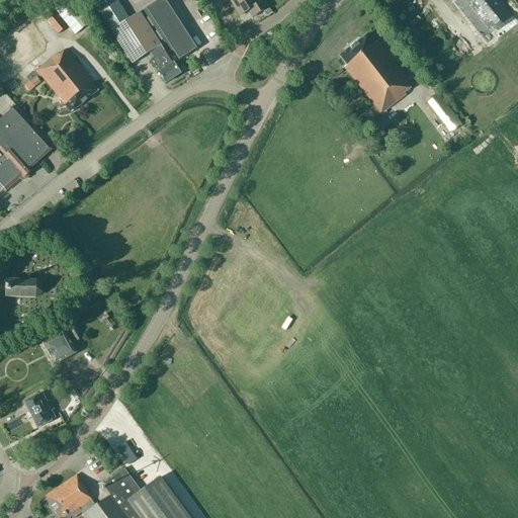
[(64,0),(54,9),(75,34),(89,23),(69,0),(64,0)]
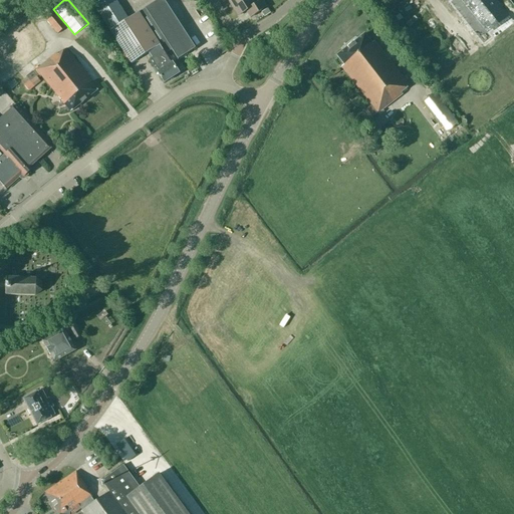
[(160,45),(158,43),(139,12),(129,19),(115,0),(101,0),(93,5),(109,30),(132,63),(149,52),(159,46),(160,45)]
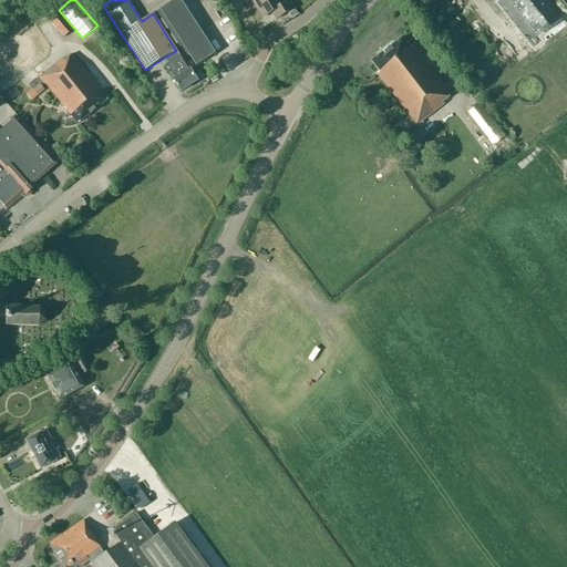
[(179,58),(182,55),(189,69),(215,53),(181,0),(174,0),(153,13),(174,48),(176,50),(175,51),(179,58)]
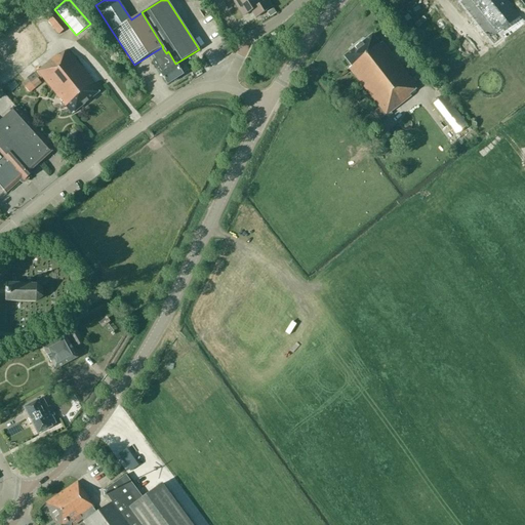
[(245,0),(236,6),(243,16),(254,9),(258,16),(272,7),(267,0),(266,1),(264,0),(245,0)]
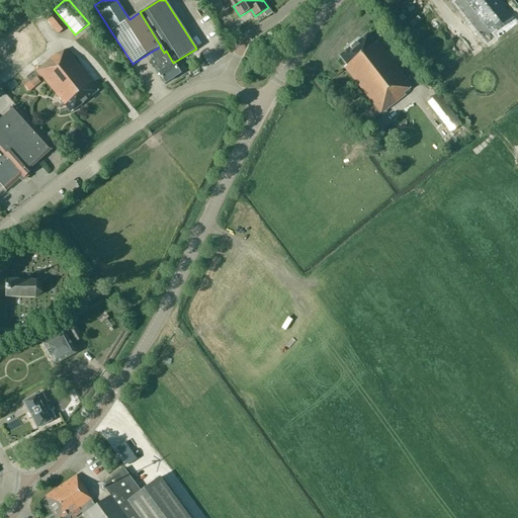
[(417,0),(410,0),(409,2),(417,9),(422,4),(417,0)]
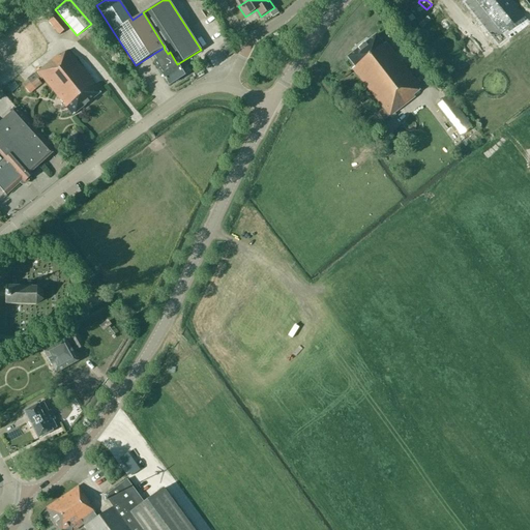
[(523,17),(509,0),(475,0),(503,33),(523,17)]
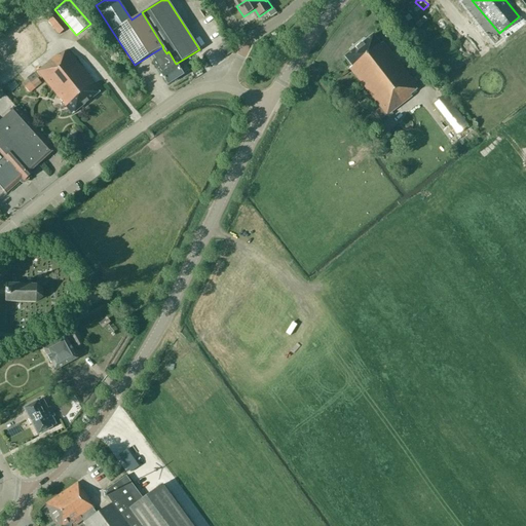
[(136,5),(128,9),(134,15),(140,11),(136,5)]
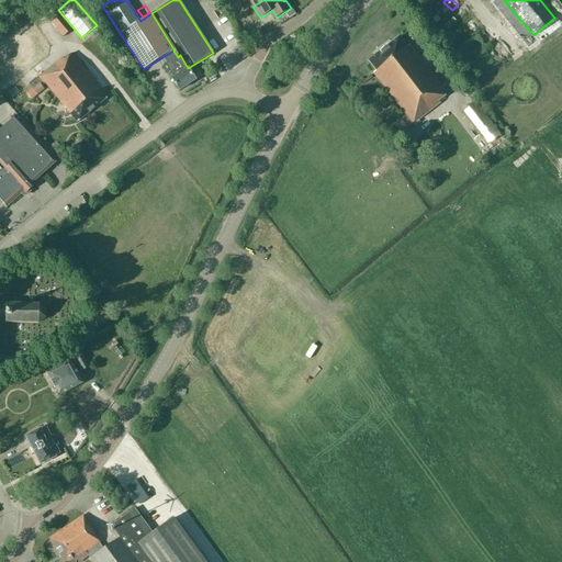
[(292,9),(285,13),(289,18),(295,14),(292,9)]
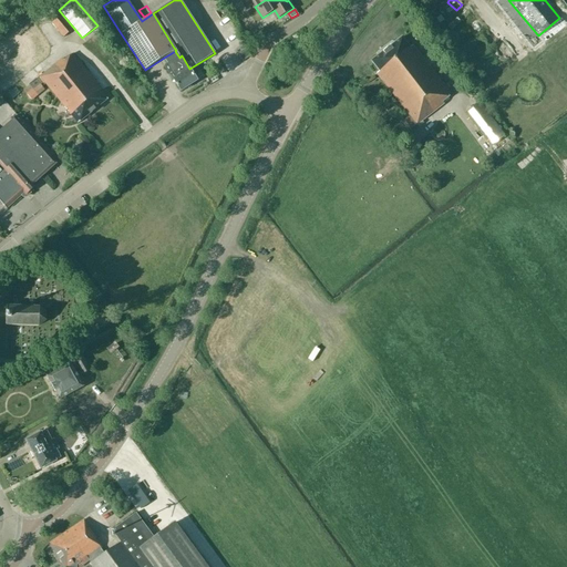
[(61,16),(52,23),(63,38),(73,30),(61,16)]
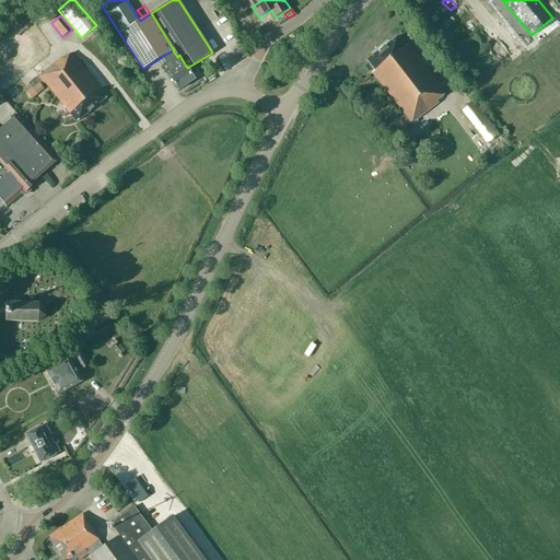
[(47,38),(55,34),(48,24),(41,27),(47,38)]
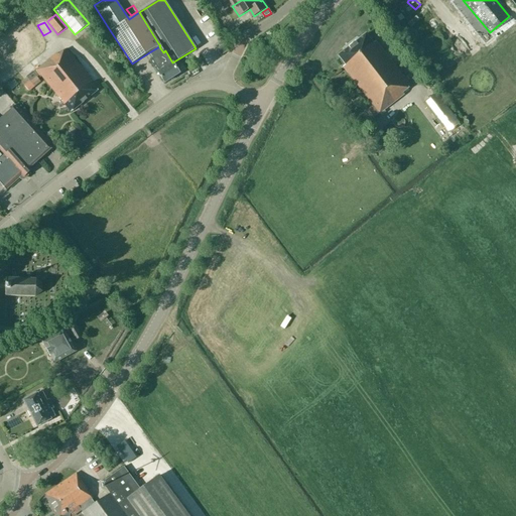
[(373,43),(366,34),(360,38),(356,38),(344,47),(344,50),(338,55),(345,66),(343,67),(373,106),(366,111),(372,119),(379,114),(404,95),(402,93),(410,87),(375,41),(373,43)]
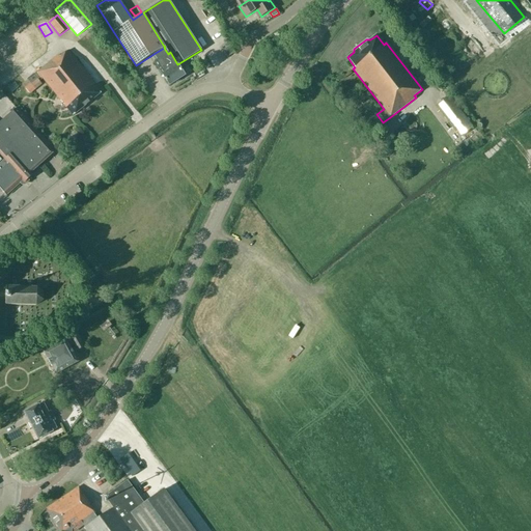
[(177,64),(170,52),(168,54),(164,48),(154,54),(158,60),(156,61),(155,61),(155,62),(163,75),(169,85),(185,75),(177,64)]
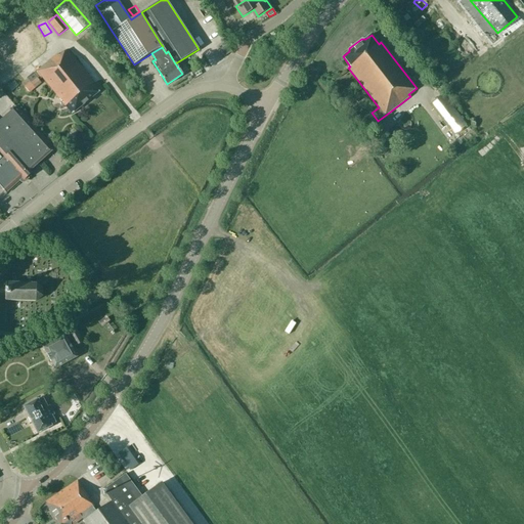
[(67,50),(59,56),(57,54),(37,71),(72,114),(100,91),(67,50)]
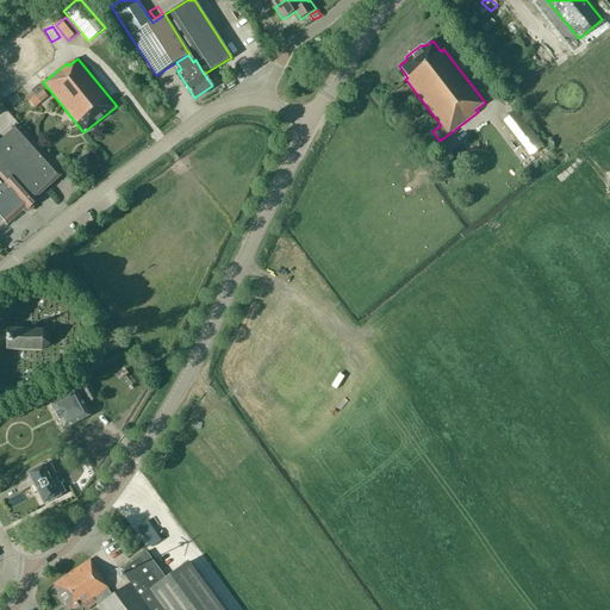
[(43,91),(36,97),(41,103),(48,97),(43,91)]
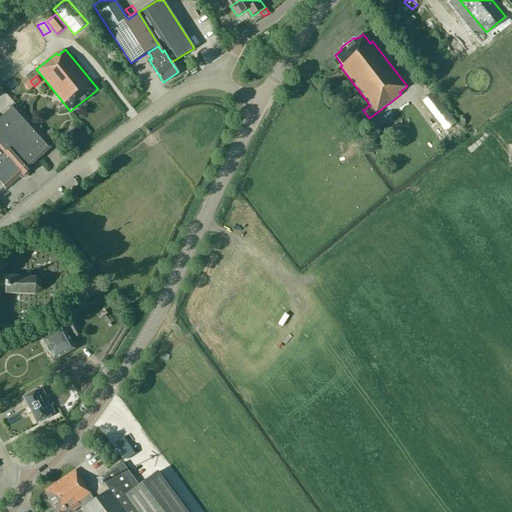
[(21,82),(24,88),(31,84),(27,78),(21,82)]
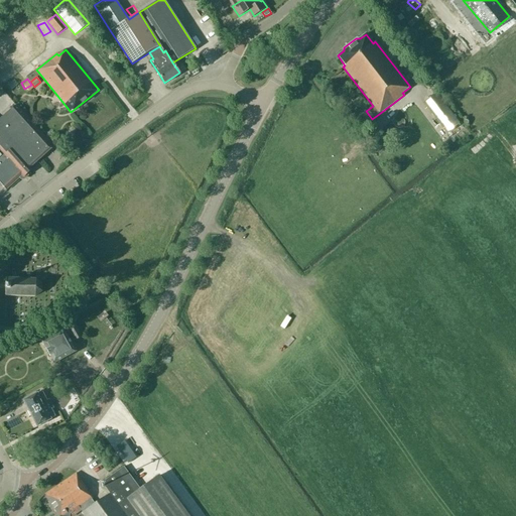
[(435,93),(423,102),(446,133),(460,124),(435,93)]
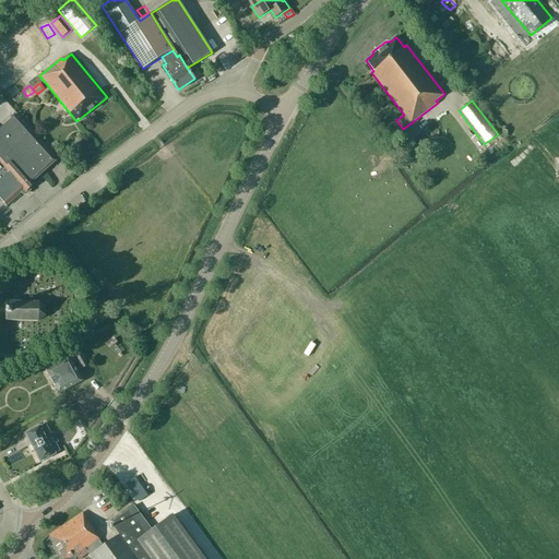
[(58,159),(16,114),(0,129),(0,199),(7,206),(7,205),(22,192),(23,194),(26,194),(30,191),(30,188),(37,181),(35,179),(52,165),(58,159)]
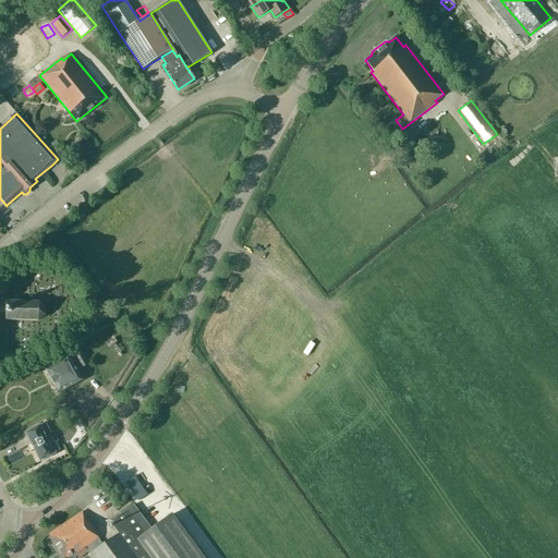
[(5,319),(37,320),(45,315),(45,307),(39,302),(7,301),(7,307),(5,313),(5,319)]
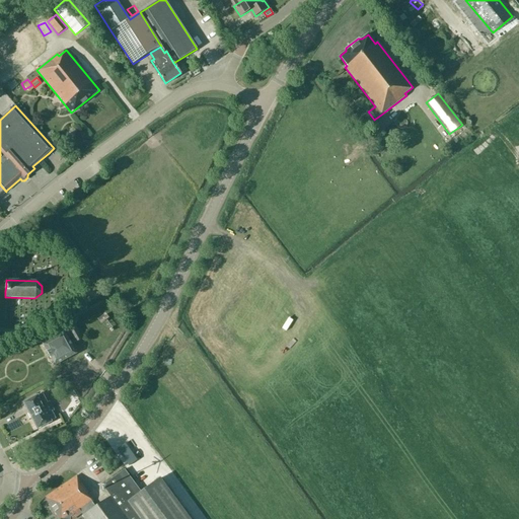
[(74,327),(68,330),(69,330),(65,332),(43,344),(55,366),(76,354),(68,338),(71,336),(75,344),(81,341),(74,327)]
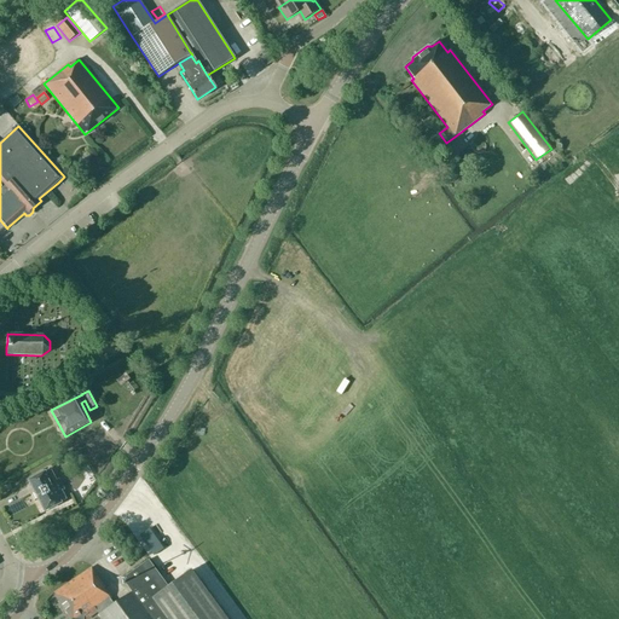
[(58,485),(61,484),(58,479),(56,480),(51,470),(45,473),(45,472),(28,480),(45,513),(62,503),(61,503),(67,499),(58,485)]
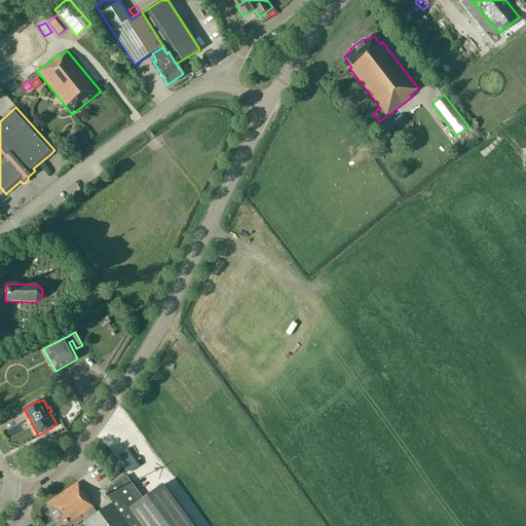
[(104,492),(112,502),(97,514),(84,522),(86,525),(193,525),(163,484),(143,498),(126,476),(104,492)]
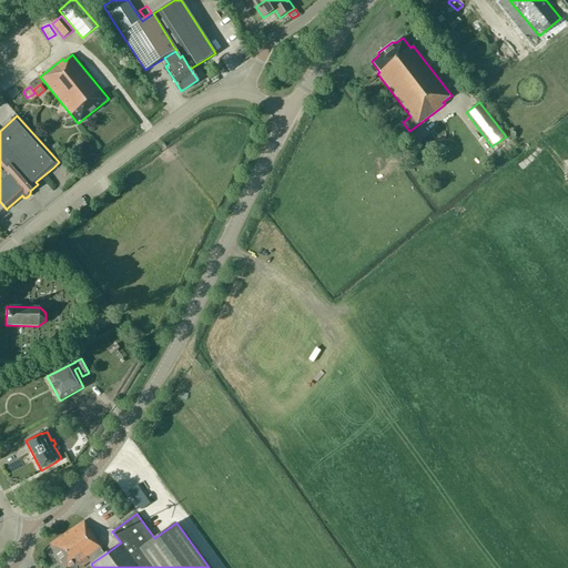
[(104,555),(101,549),(95,540),(97,539),(83,520),(49,545),(64,567),(75,567),(77,566),(88,558),(91,564),(104,555)]
